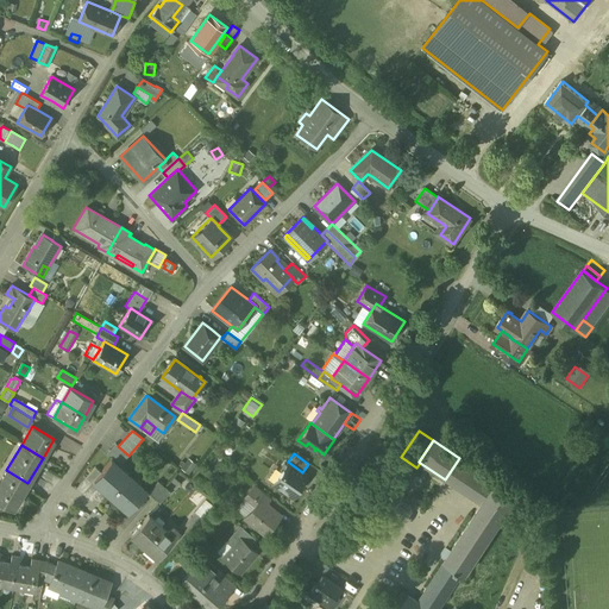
[(217,458),(207,465),(211,472),(212,472),(214,470),(221,465),(217,458)]
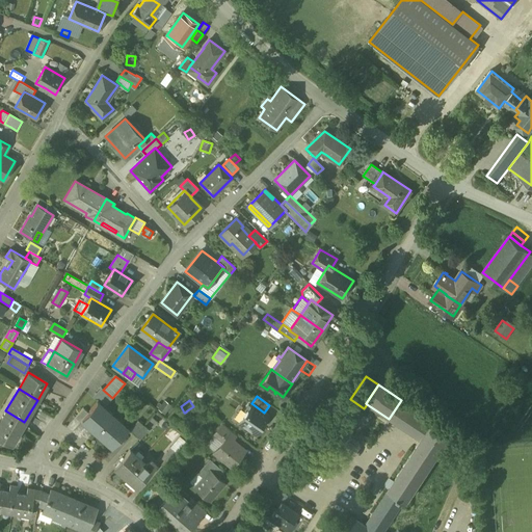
[(170,406),(164,401),(161,405),(159,403),(156,406),(159,408),(158,409),(164,414),(170,406)]
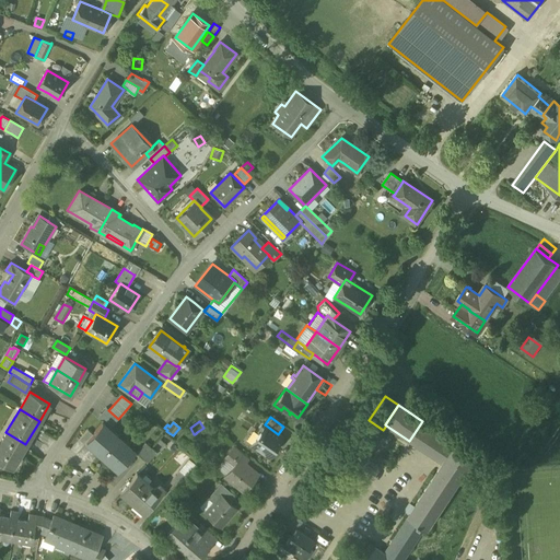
[(135,451),(102,423),(92,434),(85,442),(118,469),(135,451)]
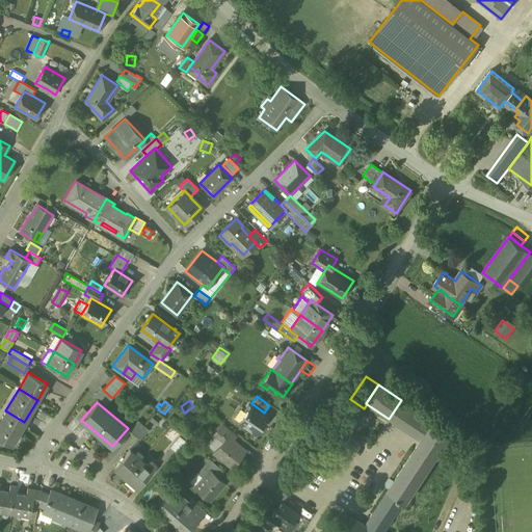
[(251,403),(250,405),(248,404),(244,409),(246,410),(239,422),(256,433),(268,415),(264,413),(251,403)]
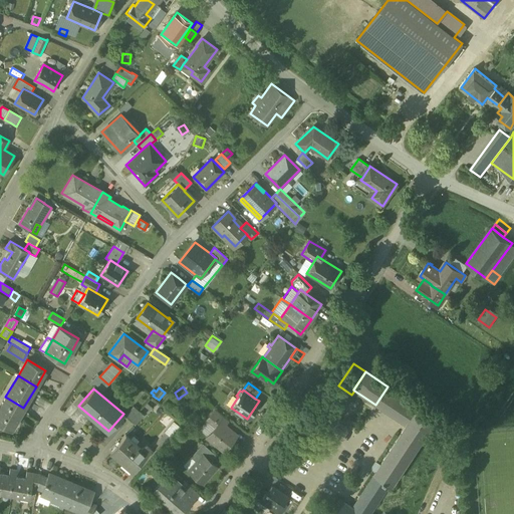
[(417,410),(386,390),(375,405),(407,425),(417,411),(417,410)]
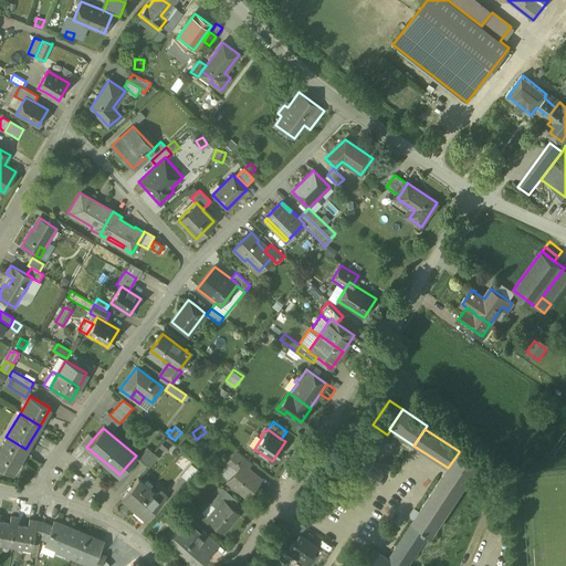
[(88,435),(80,444),(85,449),(86,447),(93,439),(88,435)]
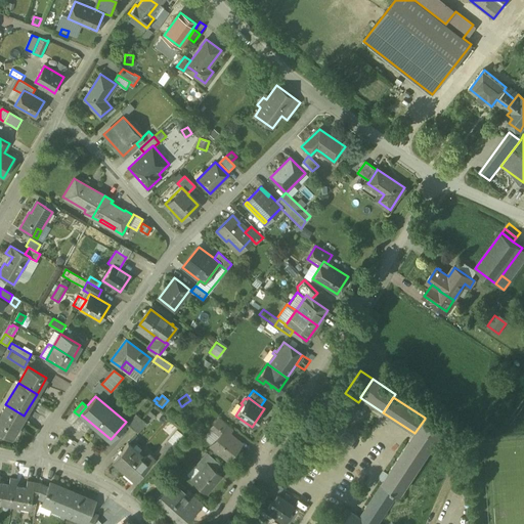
[(24,416),(5,404),(0,413),(0,431),(11,438),(24,416)]
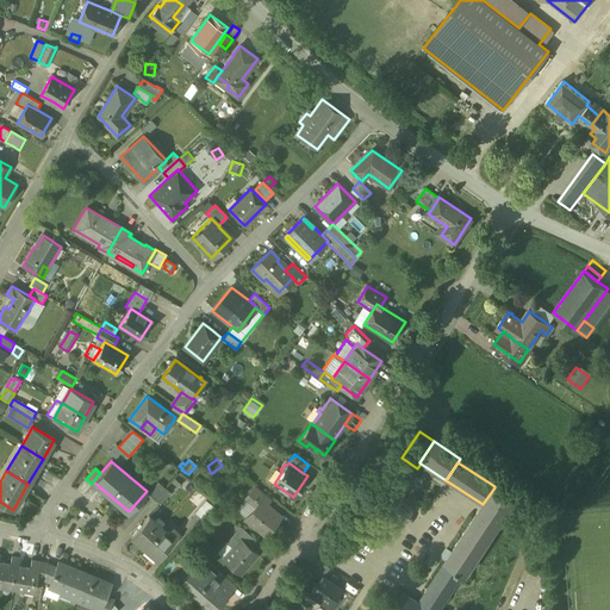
[(159,483),(148,493),(154,498),(165,487),(159,483)]
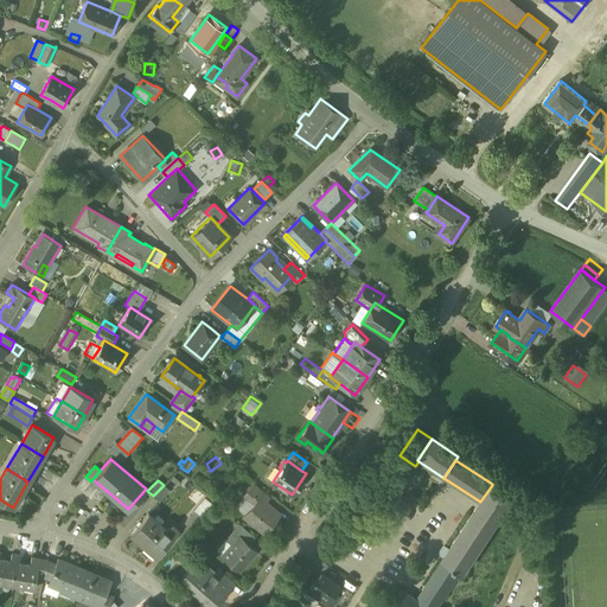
[(254,483),(244,494),(254,504),(257,499),(263,503),(270,496),(254,483)]
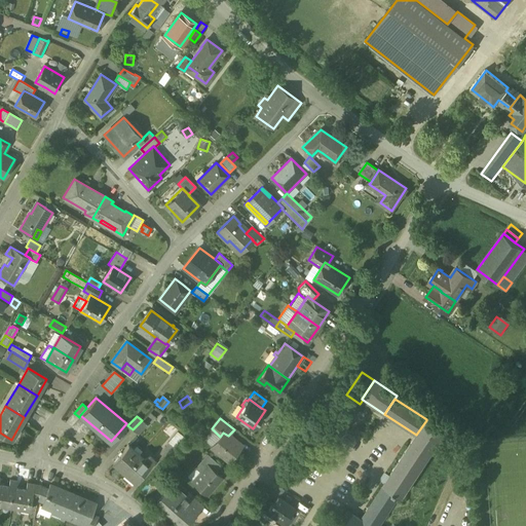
[(383,484),(384,485),(362,520),(370,525),(379,525),(400,495),(402,496),(446,429),(427,418),(426,419),(426,420),(416,435),(389,476),(389,475),(387,478),(384,475),(381,479),(385,482),(383,484)]
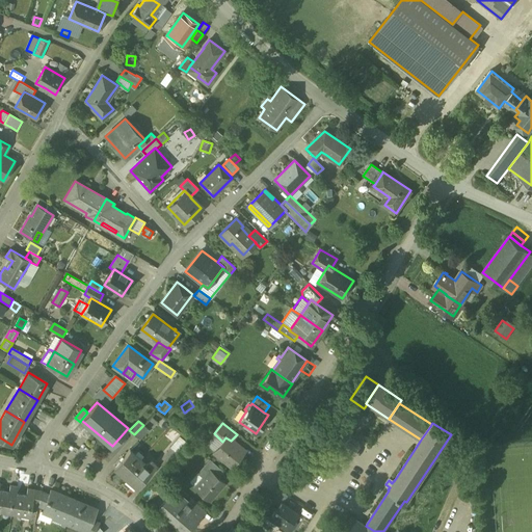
[(149,429),(143,425),(134,434),(139,440),(149,429)]
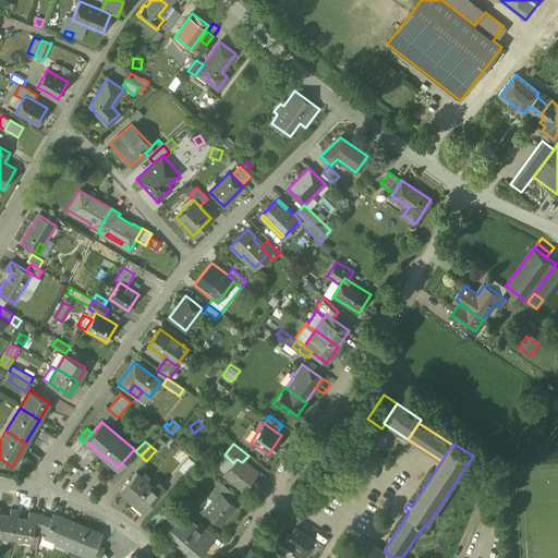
[(189,459),(179,470),(184,474),(194,463),(189,459)]
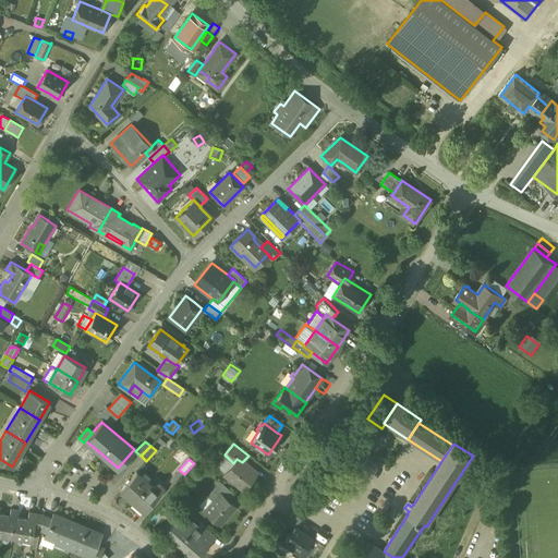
[(233,463),(225,474),(231,478),(243,488),(255,473),(242,462),(237,459),(233,463)]
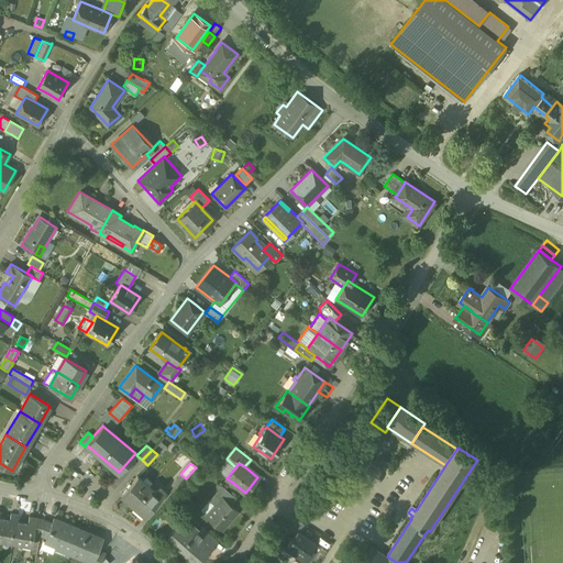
[(186,478),(180,474),(167,489),(173,494),(186,478)]
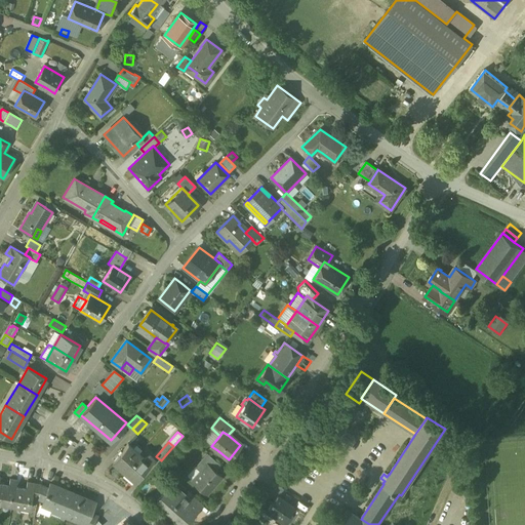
[(128,444),(113,461),(124,471),(139,453),(128,444)]
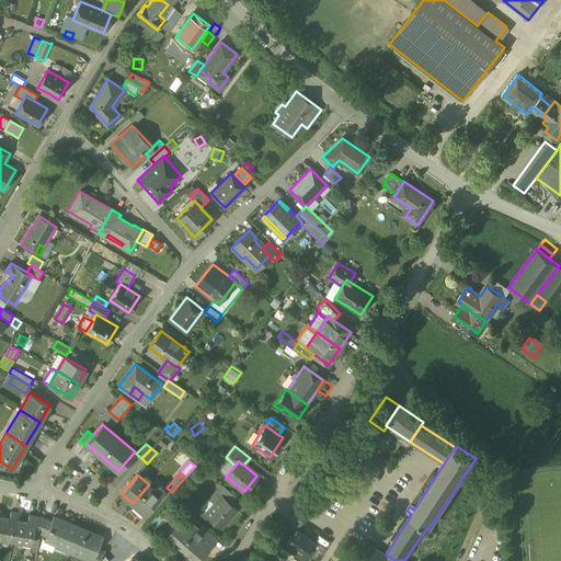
[(155,490),(149,484),(133,503),(145,514),(164,490),(160,485),(155,490)]
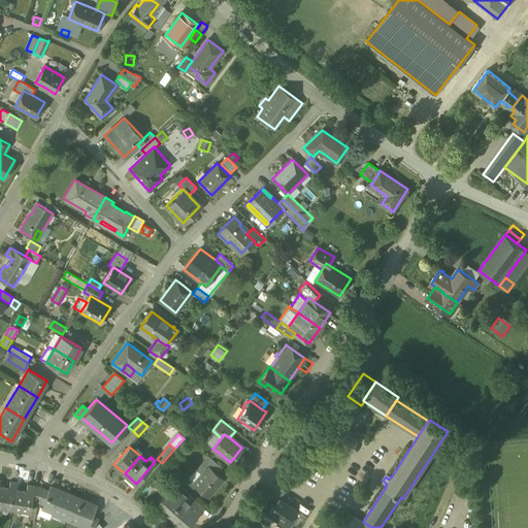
[(222,467),(208,456),(207,456),(209,458),(204,463),(213,470),(218,465),(221,468),(222,467)]
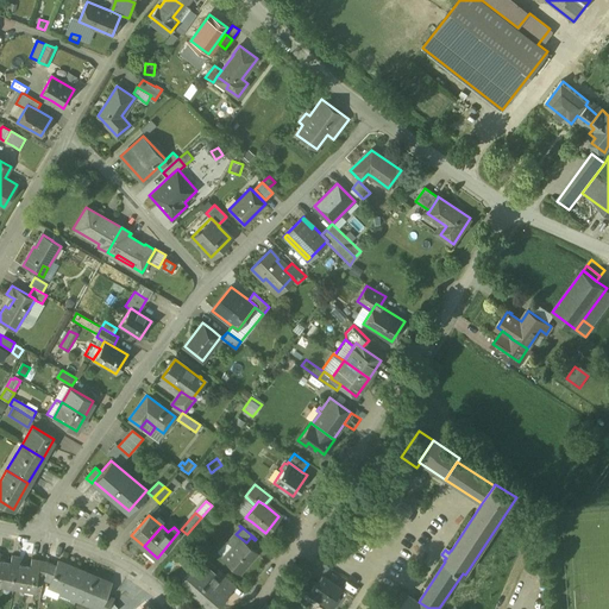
[(246,542),(236,534),(228,542),(226,540),(226,541),(232,547),(223,558),(239,572),(257,553),(246,542)]
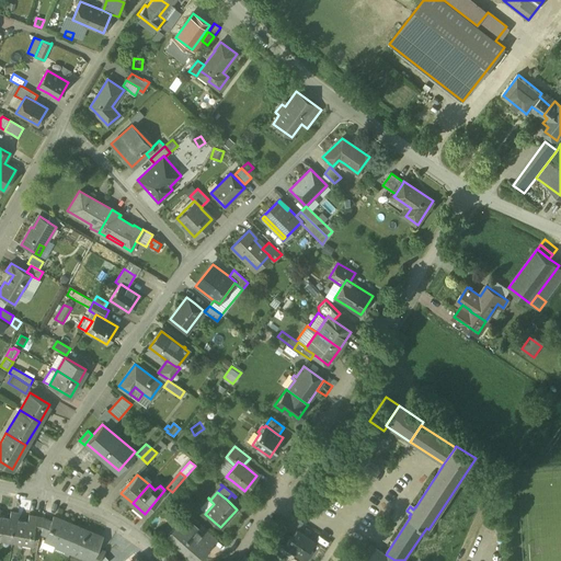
[(9,519),(0,517),(0,538),(4,540),(4,537),(13,538),(14,533),(16,521),(19,513),(10,512),(9,519)]
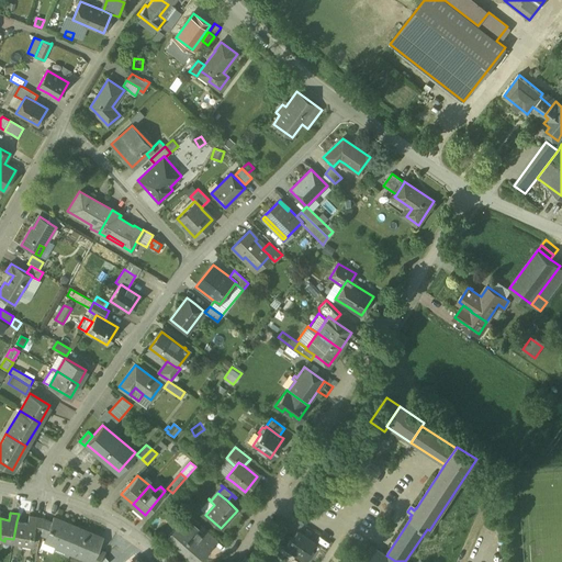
[(43,518),(29,516),(27,524),(26,531),(34,532),(41,534),(43,518)]
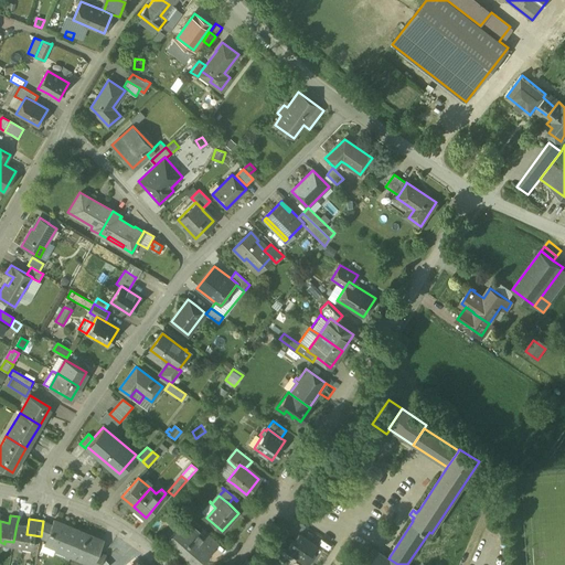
[(78,531),(54,520),(52,524),(49,532),(51,532),(48,540),(46,543),(57,547),(59,546),(70,551),(78,531)]
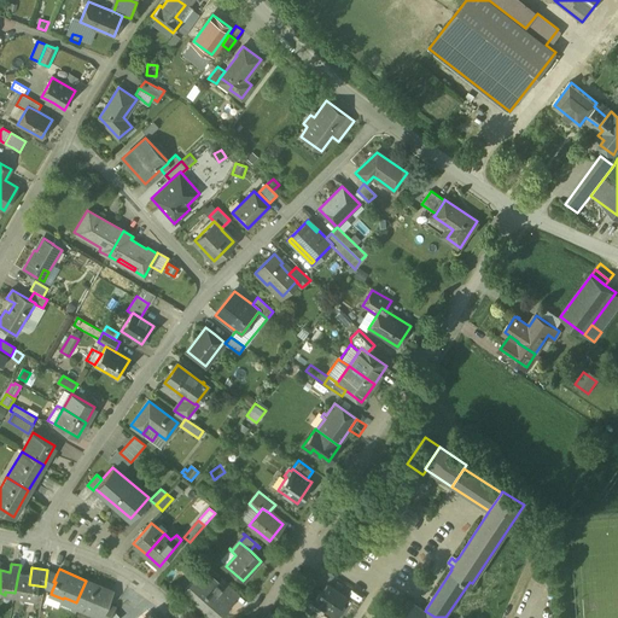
[(57,573),(47,570),(45,587),(52,590),(56,582),(53,582),(57,573)]
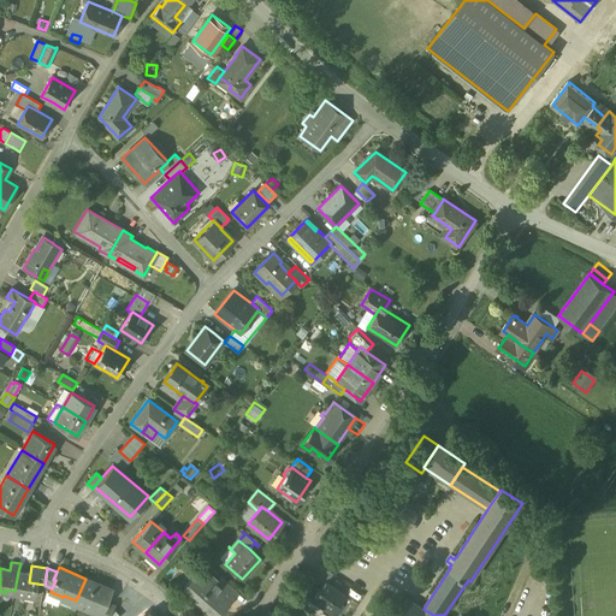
[(30,574),(18,572),(16,585),(15,591),(15,594),(24,597),(25,593),(35,594),(34,598),(35,598),(37,584),(29,582),(30,574)]
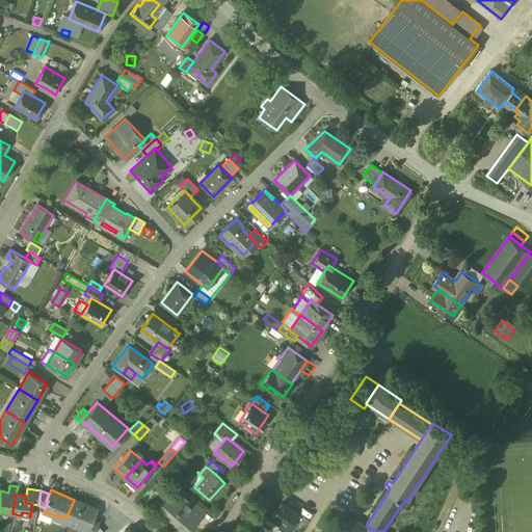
[(180,496),(174,503),(166,497),(158,506),(174,520),(173,521),(183,530),(186,526),(187,528),(189,528),(191,527),(191,525),(193,523),(194,524),(206,510),(196,502),(192,507),(187,503),(180,496)]
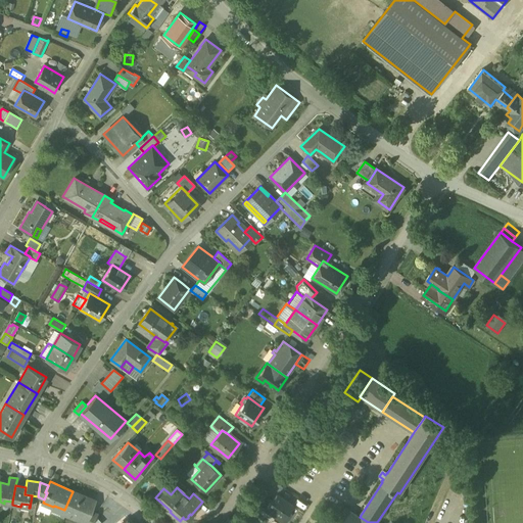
[(95,501),(73,491),(64,510),(83,517),(81,520),(86,522),(91,511),(95,501)]
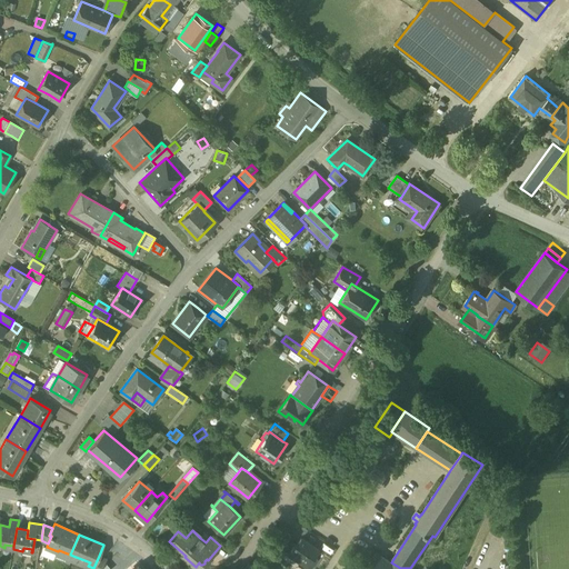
[(318,550),(300,539),(296,546),(295,545),(293,547),(288,555),(307,568),(318,550)]
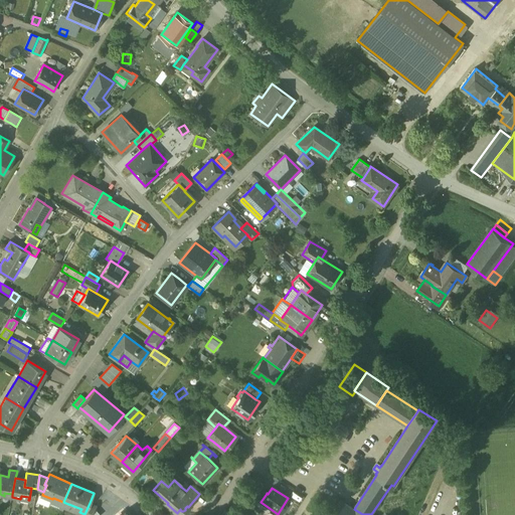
[(63,502),(53,498),(52,499),(49,505),(60,509),(63,502)]
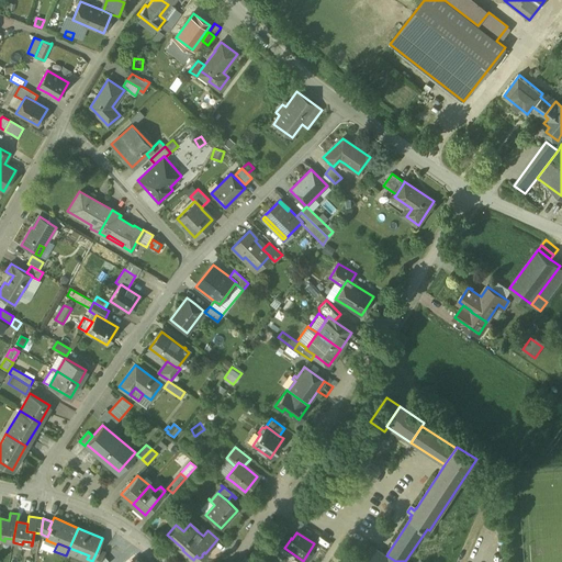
[(395,561),(386,555),(371,546),(359,561),(395,561)]
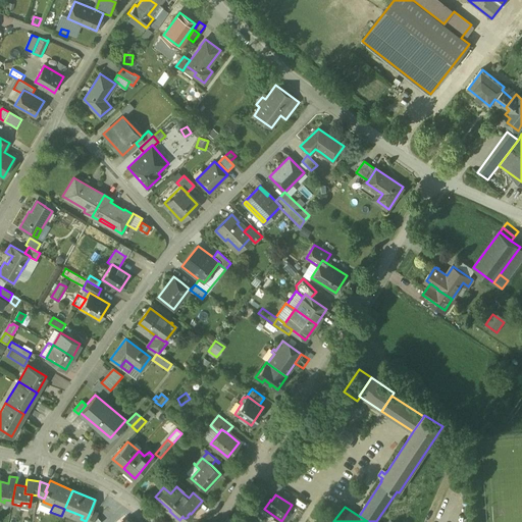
[(92,521),(98,513),(91,510),(86,521),(87,521),(92,521)]
